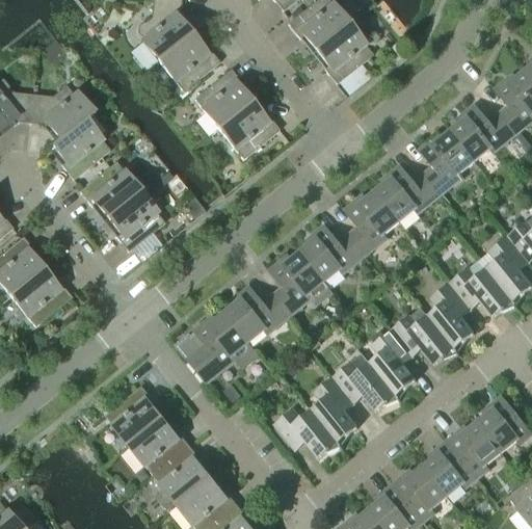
[(138,25),(136,28),(137,33),(140,36),(143,37),(144,38),(141,41),(158,61),(190,34),(179,20),(182,17),(180,12),(181,1),(171,0),(152,0),(150,17),(143,22),(141,22),(138,25)]
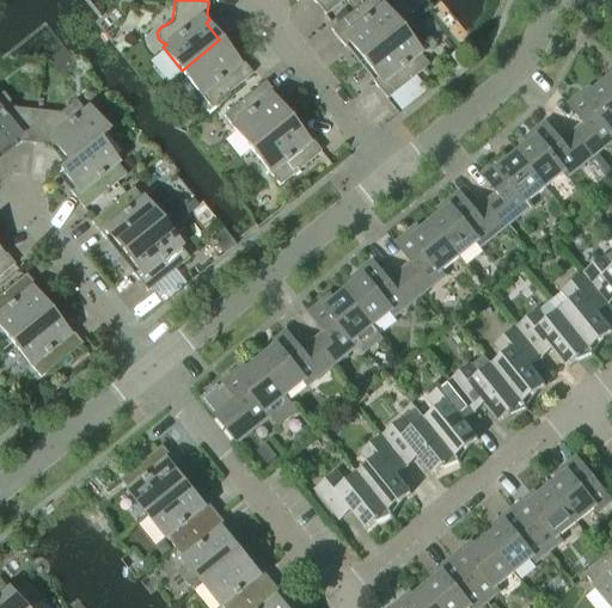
[(314,0),(324,12),(338,0),(314,0)]
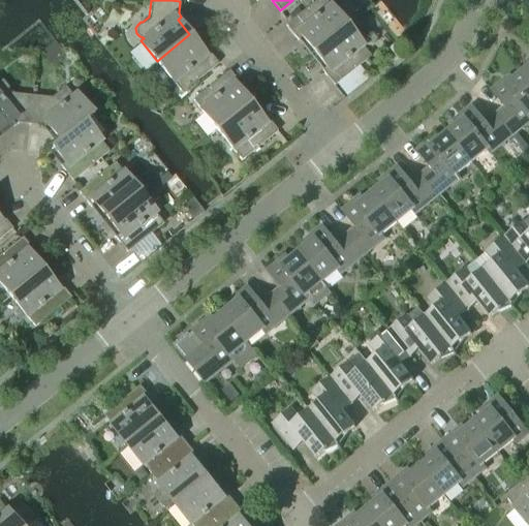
[(301,35),(313,50),(345,24),(325,0),(312,0),(284,23),(297,38),(301,35)]
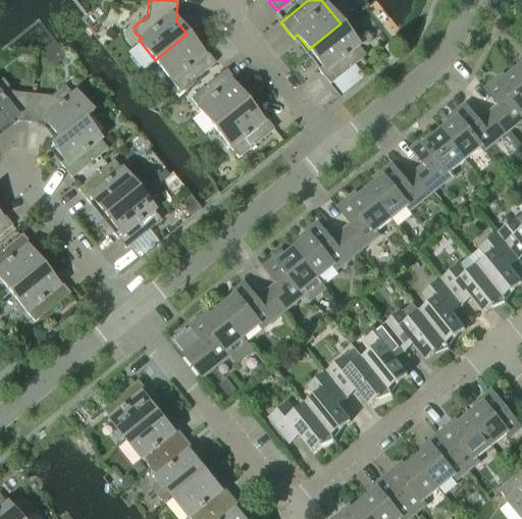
[(341,23),(309,49),(321,64),(317,67),(329,83),(365,53),(341,23)]
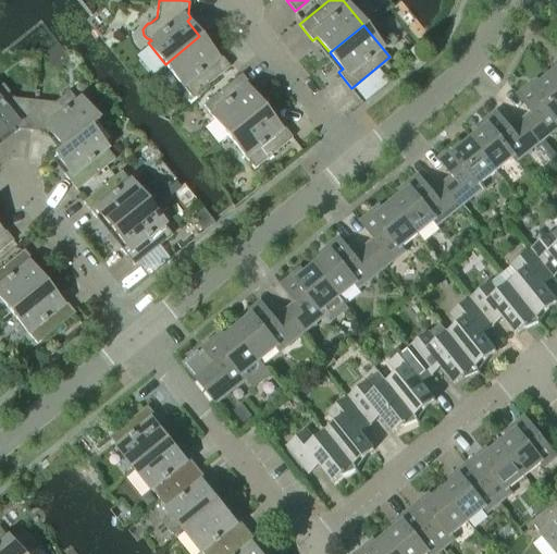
[(199,36),(165,64),(190,96),(229,64),(215,48),(212,51),(199,36)]
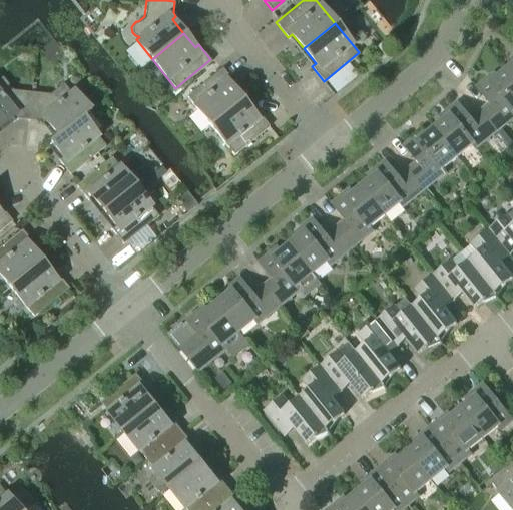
[(186,94),(209,124),(241,98),(229,84),(233,81),(221,66),(186,94)]
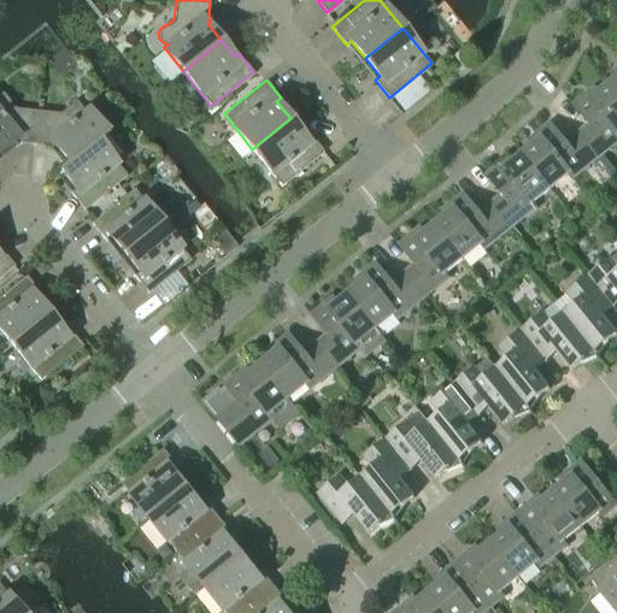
[(588,122),(577,131),(598,155),(616,140),(616,90),(609,81),(591,96),(587,92),(573,102),(588,122)]
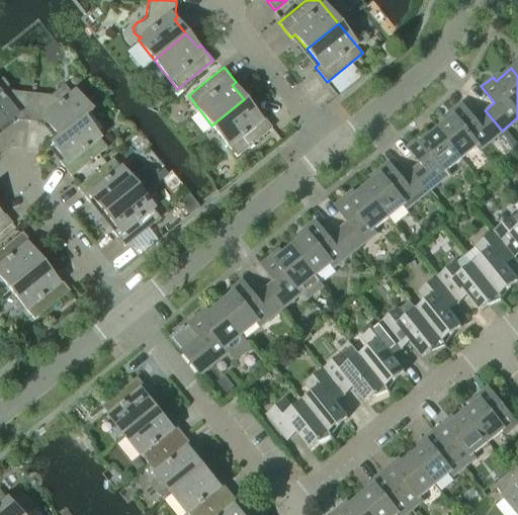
[(17,118),(28,119),(31,92),(12,90),(2,76),(0,77),(0,125),(10,117),(13,121),(17,118)]
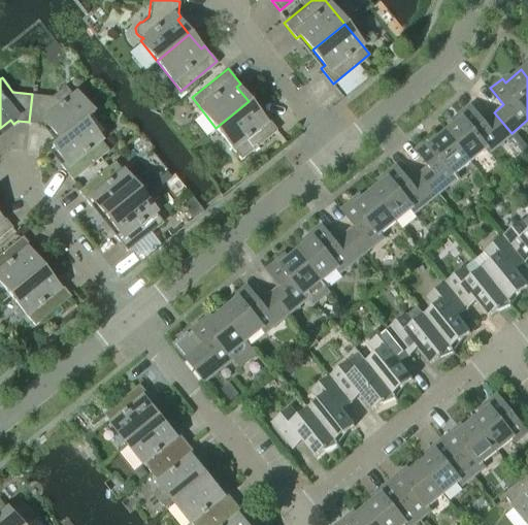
[(47,124),(59,138),(84,119),(85,120),(92,113),(75,93),(73,95),(65,85),(52,96),(32,94),(29,122),(40,124),(43,127),(47,124)]
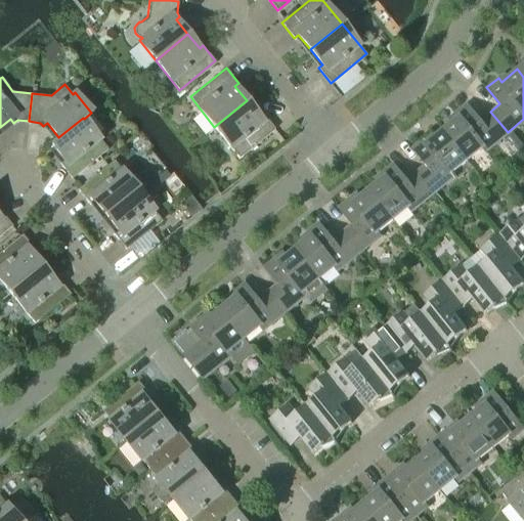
[(247,100),(214,127),(238,157),(274,128),(262,113),(258,116),(247,100)]
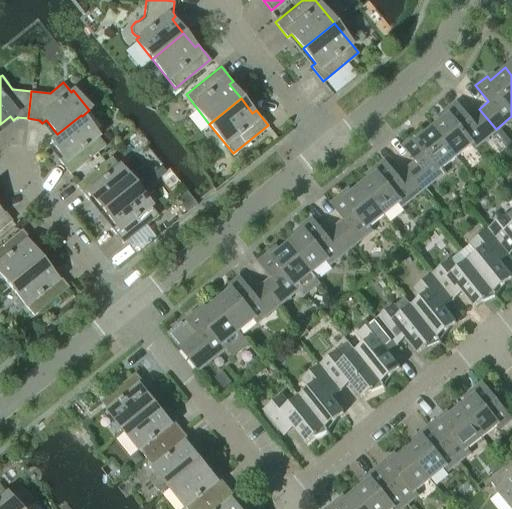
[(448,113),(433,125),(456,155),(471,143),(474,146),(496,129),(479,109),(469,117),(456,100),(445,109),(448,113)]
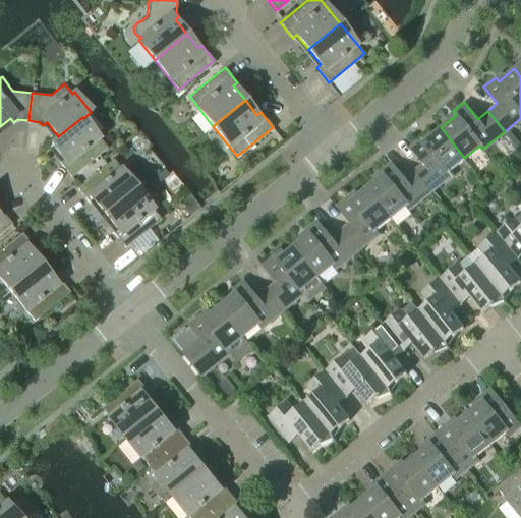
[(58,136),(50,142),(62,158),(59,161),(70,176),(107,147),(83,118),(82,117),(58,136)]
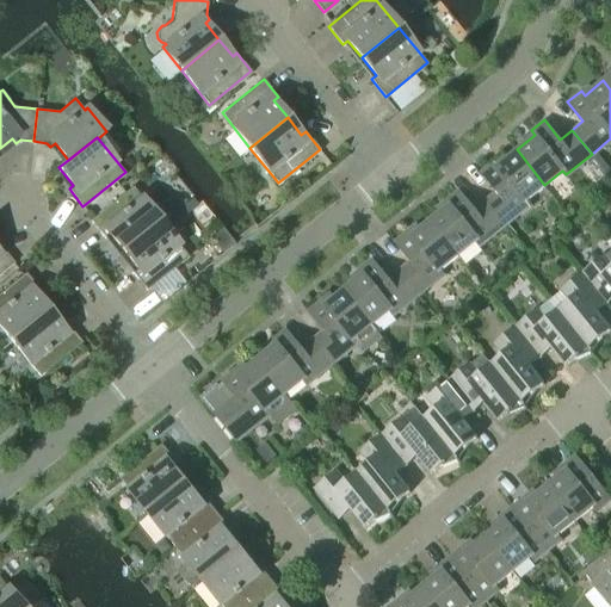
[(497,190),(486,199),(505,224),(530,204),(526,199),(544,185),(517,149),(499,165),(495,160),(481,171),(497,190)]
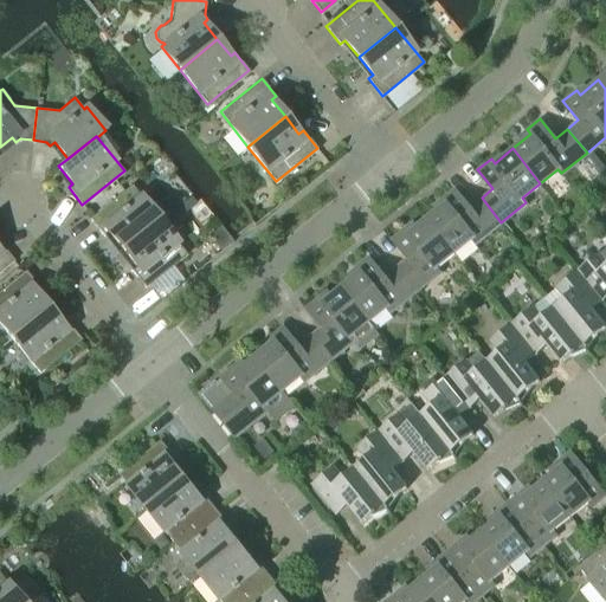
[(108,231),(121,248),(159,218),(130,183),(89,217),(103,234),(108,231)]
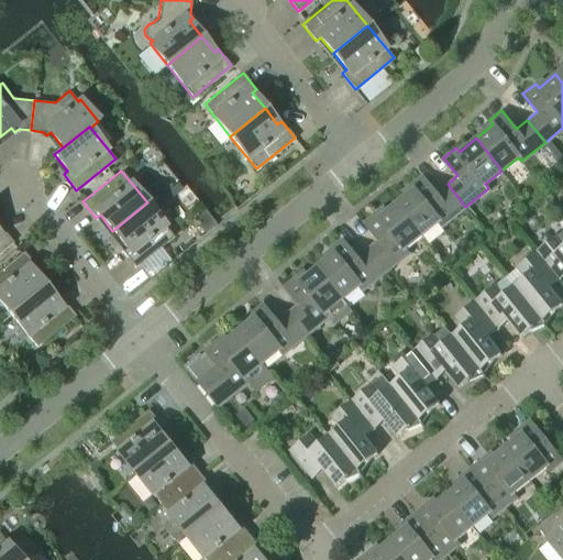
[(414,188),(396,202),(422,234),(439,221),(442,226),(465,207),(448,184),(437,193),(422,174),(410,185),(414,188)]
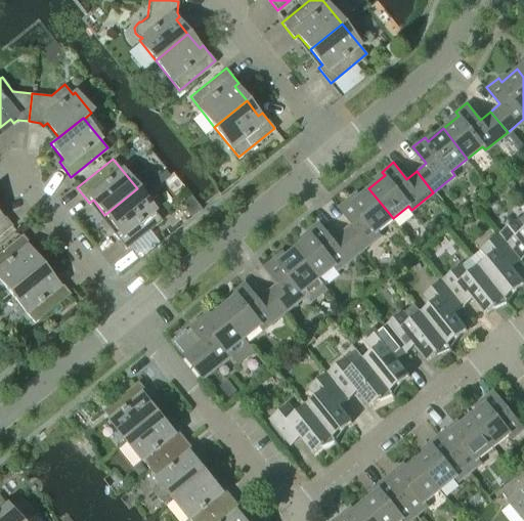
[(137,188),(104,215),(117,229),(113,232),(125,248),(161,218),(137,188)]
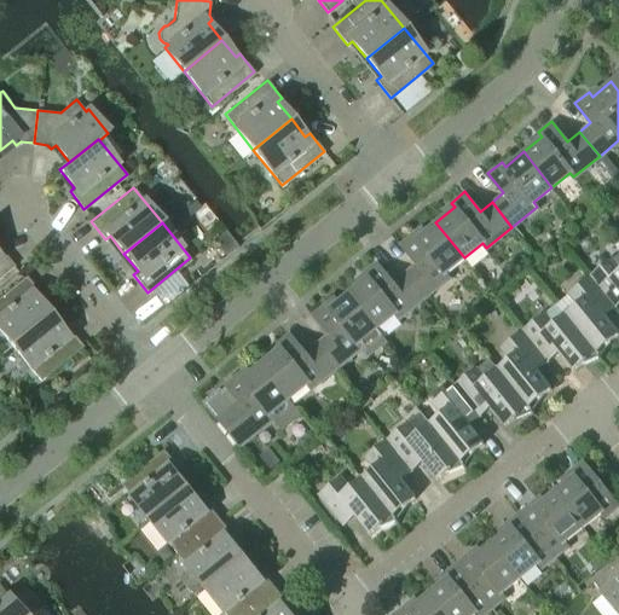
[(416,264),(404,272),(424,297),(450,277),(446,272),(464,257),(435,222),(417,237),(414,232),(400,243),(416,264)]
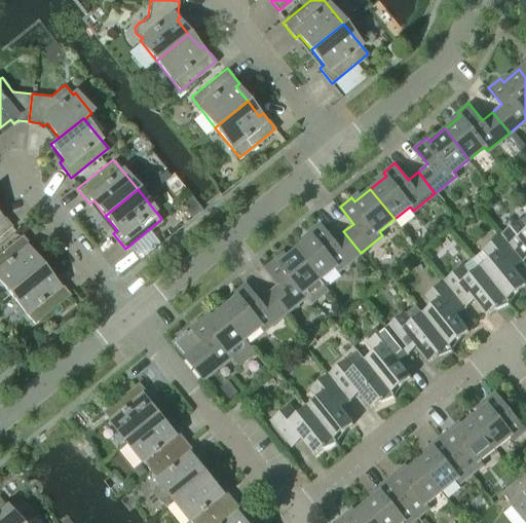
[(0,234),(12,225),(0,210),(0,234)]
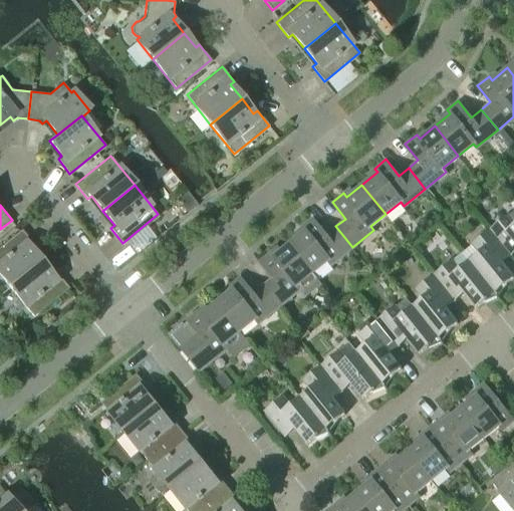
[(508,213),(490,228),(508,251),(513,246),(513,210),(509,214),(508,213)]
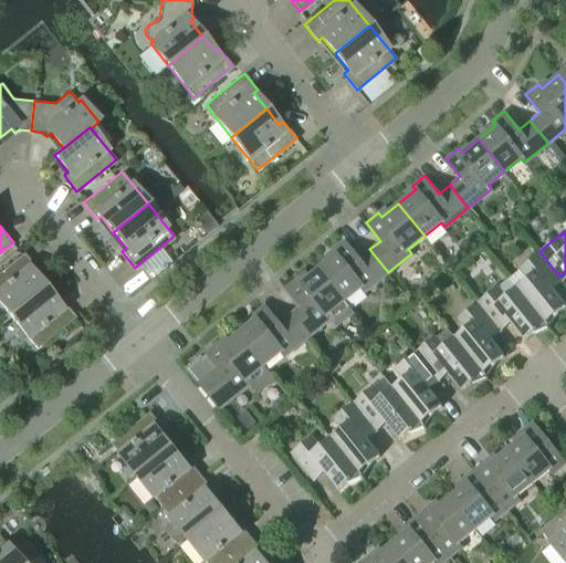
[(335,254),(318,268),(345,300),(362,287),(365,291),(388,272),(369,249),(359,258),(345,240),(332,250),(335,254)]
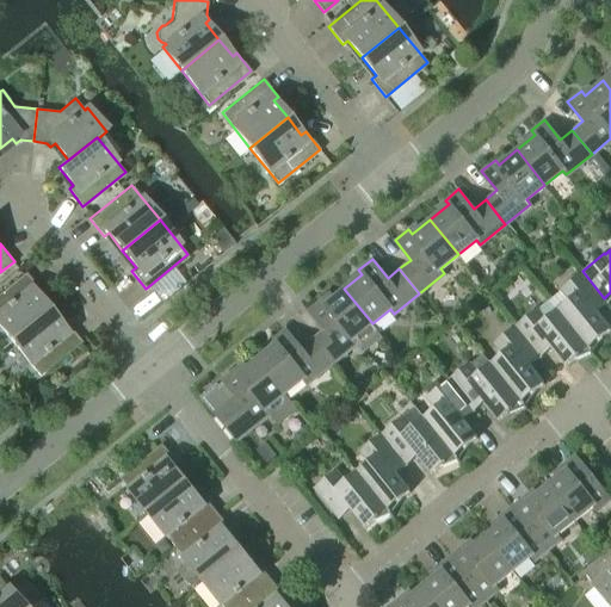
[(0,290),(0,326),(11,340),(49,309),(35,292),(39,289),(25,271),(0,290)]
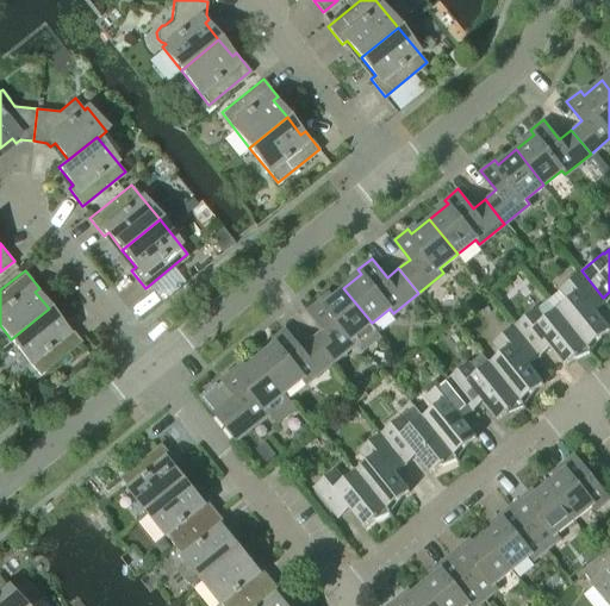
[(559,289),(548,298),(590,350),(601,336),(609,329),(592,306),(603,298),(582,270),(559,288),(559,289)]
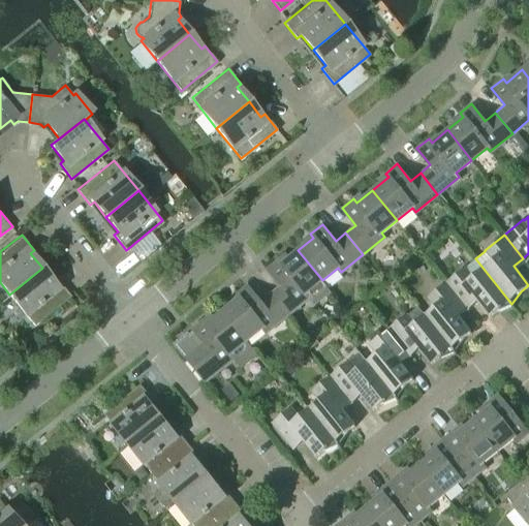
[(281,285),(271,292),(288,314),(310,297),(313,301),(329,288),(322,280),(298,250),(282,263),(279,258),(267,268),(281,285)]
